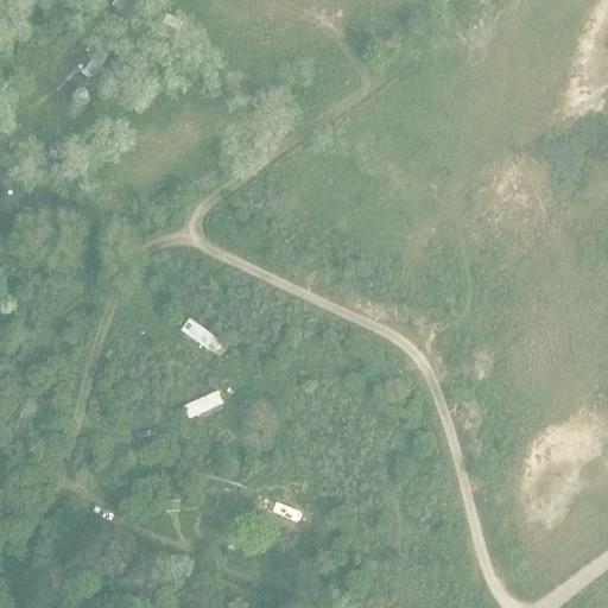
[(121,10),(126,0),(113,0),(112,5),(121,10)]
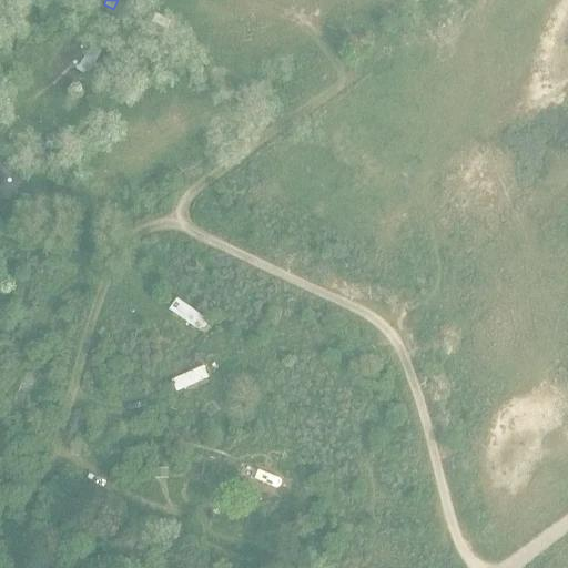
[(85,74),(102,51),(92,44),(77,69),(85,74)]
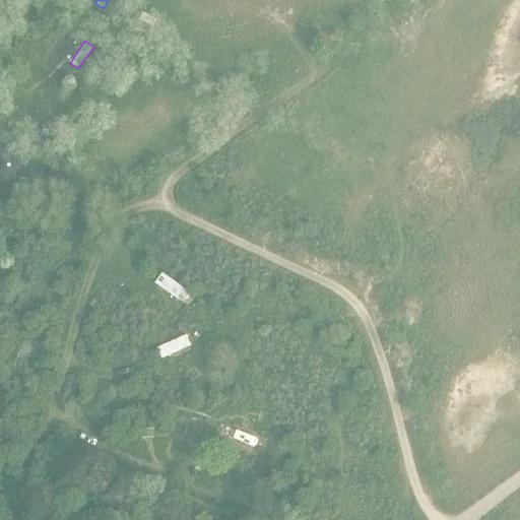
[(188,290),(163,273),(155,283),(181,302),(188,290)]
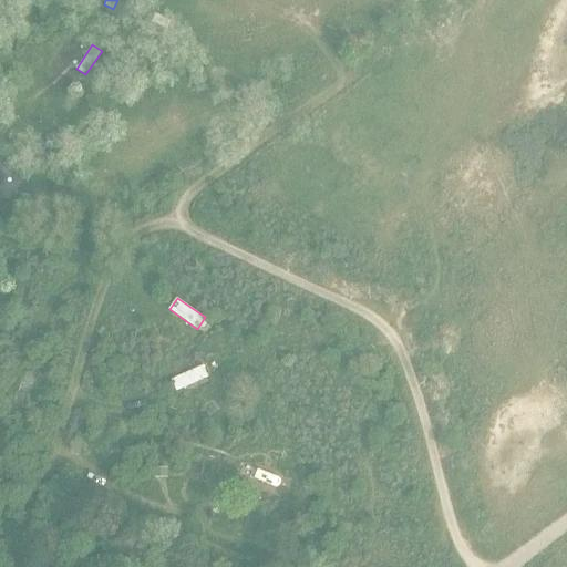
[(177,391),(208,377),(203,364),(172,379),(177,391)]
